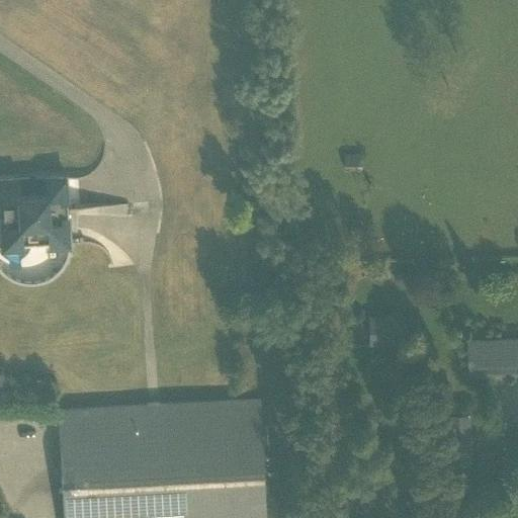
[(362,153),(344,154),(345,171),(362,171),(362,153)]
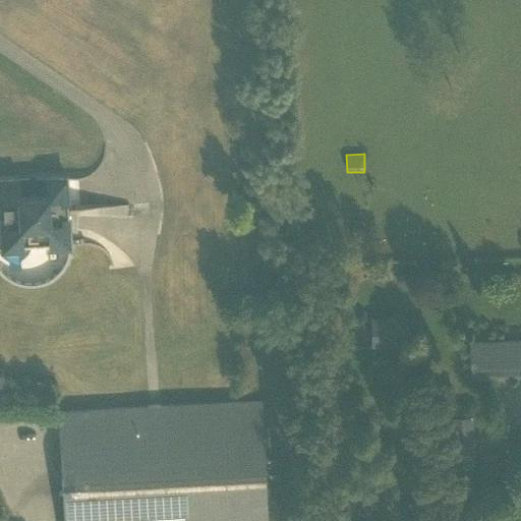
[(22,162),(21,162),(22,163),(19,167),(18,166),(17,167),(18,168),(16,172),(15,173),(16,174),(17,179),(0,179),(0,193),(1,206),(7,206),(7,208),(4,208),(5,218),(7,218),(7,220),(2,221),(3,245),(3,246),(70,243),(66,176),(49,177),(48,172),(49,172),(49,170),(48,171),(46,166),(47,166),(46,165),(45,165),(42,162),(42,161),(41,161),(40,161),(36,160),(36,159),(35,159),(35,160),(30,160),(29,159),(27,159),(27,160),(23,162),(22,162)]
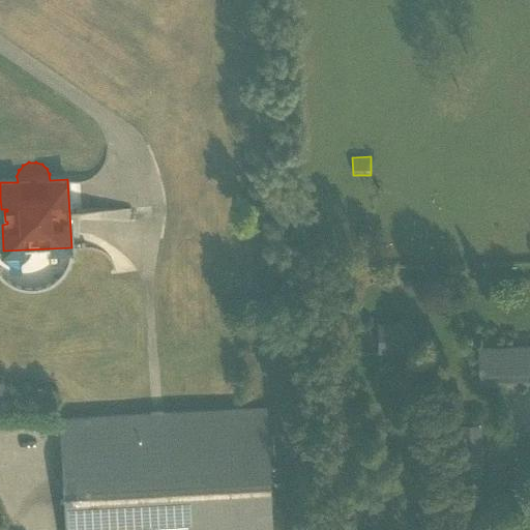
[(529,347),(478,349),(479,383),(529,381),(529,347)]
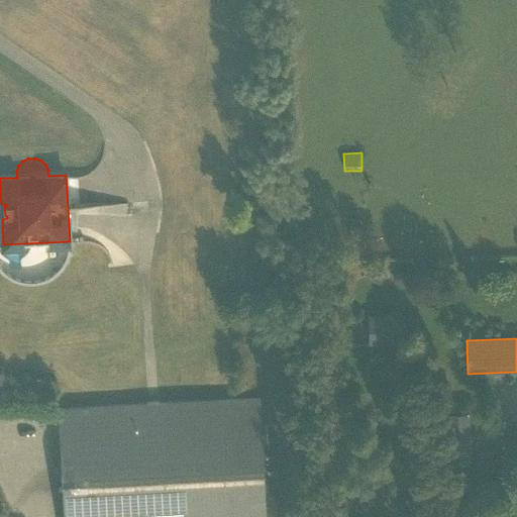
[(64,516),(266,516),(259,398),(58,409),(64,516)]
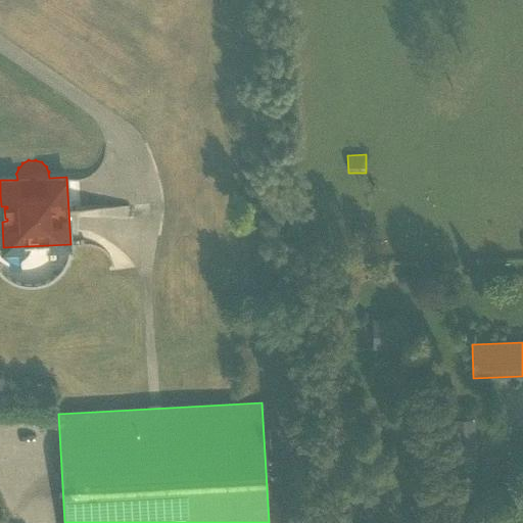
[(476,467),(475,418),(441,418),(442,469),(476,467)]
